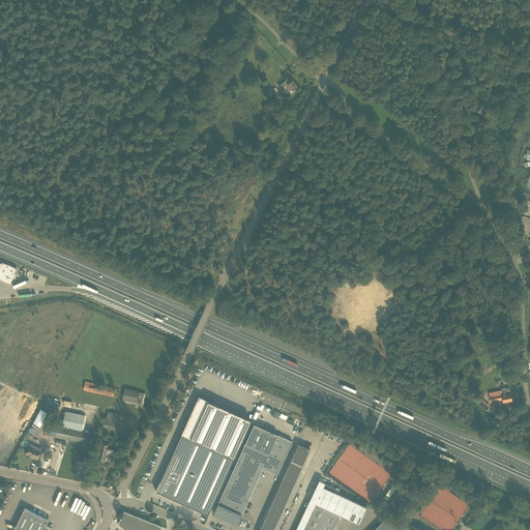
[(297,86),(292,80),(288,83),(286,80),(278,86),(286,94),(292,89),(293,90),(297,86)]
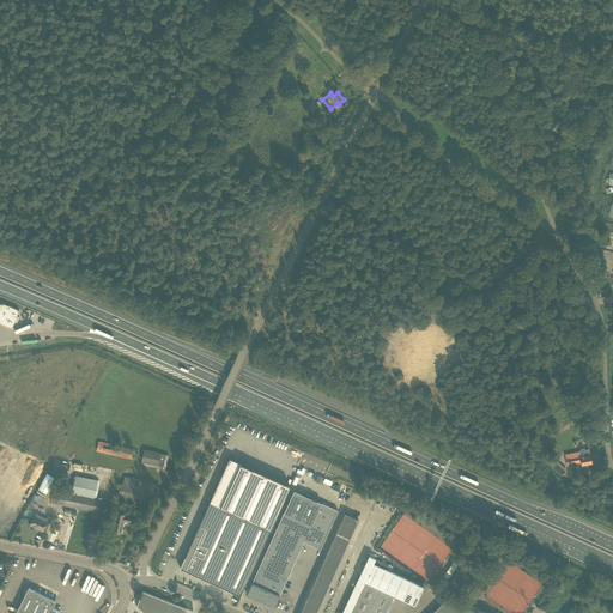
[(2,303),(0,307),(0,322),(12,328),(19,310),(2,303)]
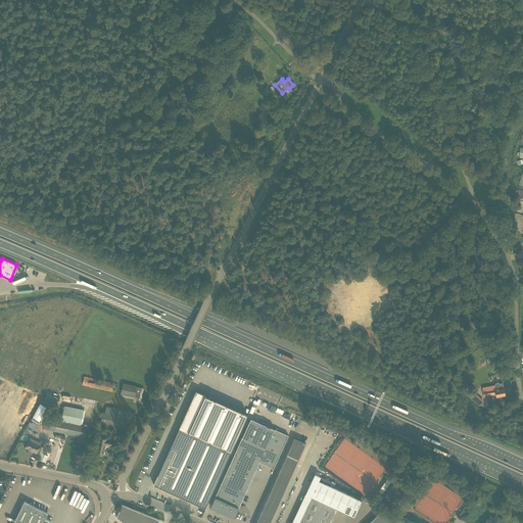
[(117,383),(84,376),(82,385),(112,391),(113,387),(117,387),(117,383)]
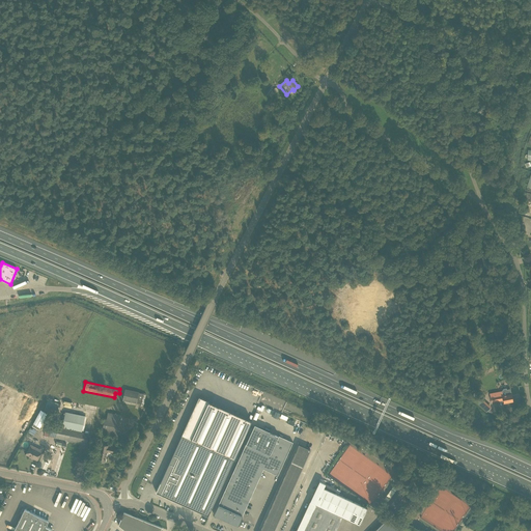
[(460,386),(457,388),(463,397),(466,395),(460,386)]
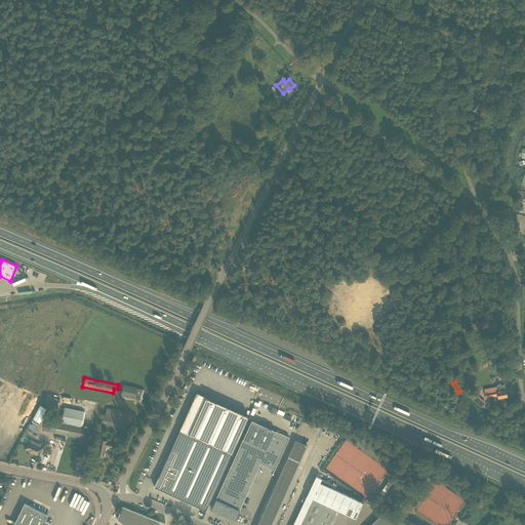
[(497,391),(485,393),(486,398),(494,396),(497,396),(498,398),(507,396),(506,390),(505,385),(500,385),(500,384),(497,385),(496,387),(497,391)]
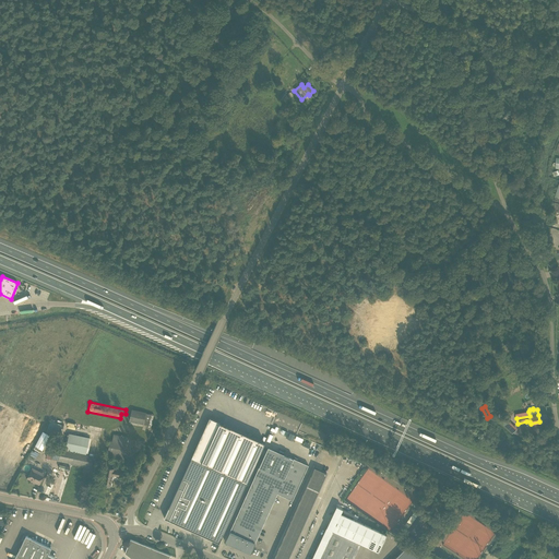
[(131,409),(129,421),(149,425),(151,414),(146,413),(144,413),(131,409)]
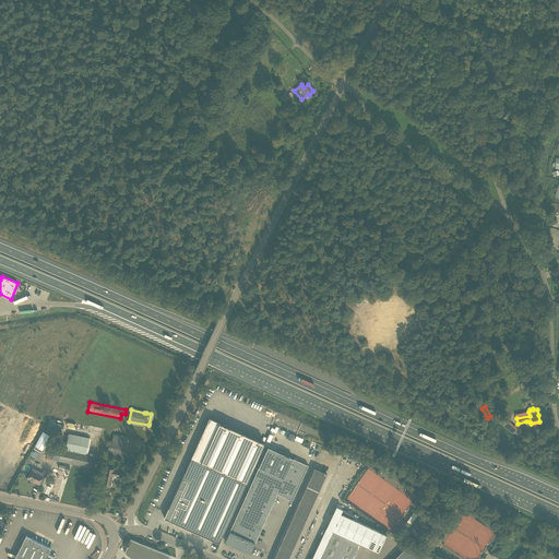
[(209,418),(191,458),(218,471),(247,484),(264,442),(223,424),(218,421),(209,418)]
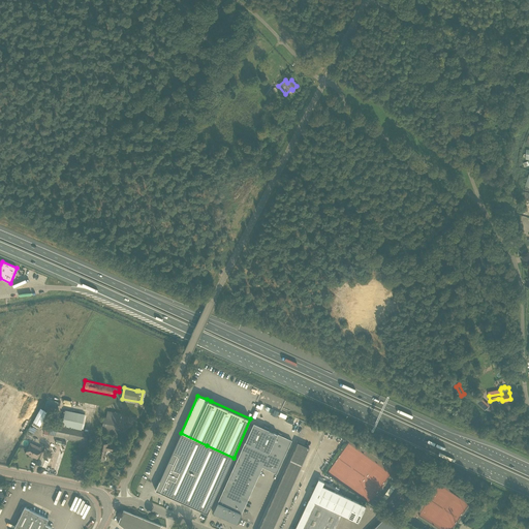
[(477,396),(473,400),(485,410),(489,406),(477,396)]
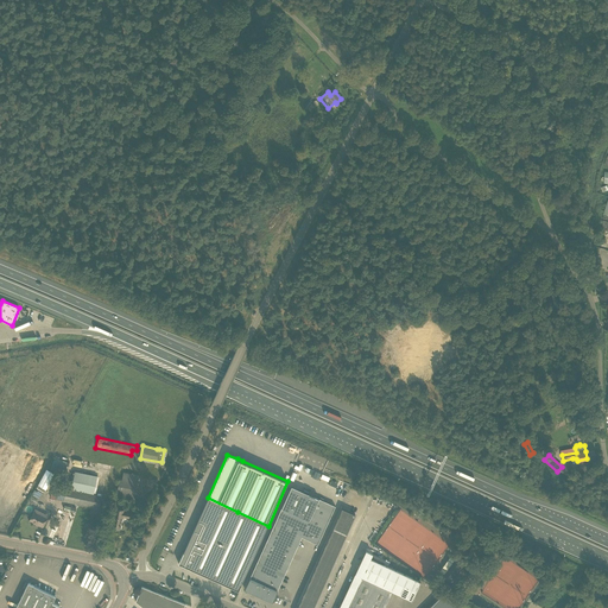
[(50,467),(63,473),(68,461),(54,456),(50,467)]
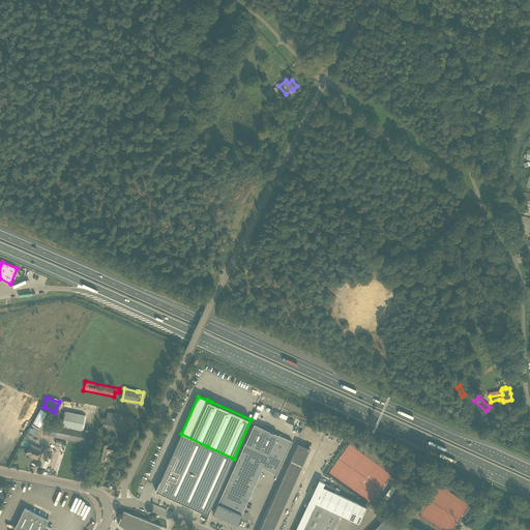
[(49,435),(86,443),(89,431),(85,430),(85,432),(82,431),(85,415),(65,411),(62,427),(52,424),(49,435)]
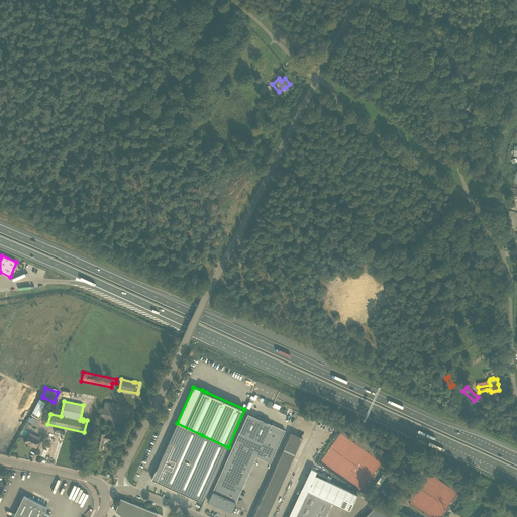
[(118,404),(105,402),(104,408),(101,407),(99,422),(114,425),(118,404)]
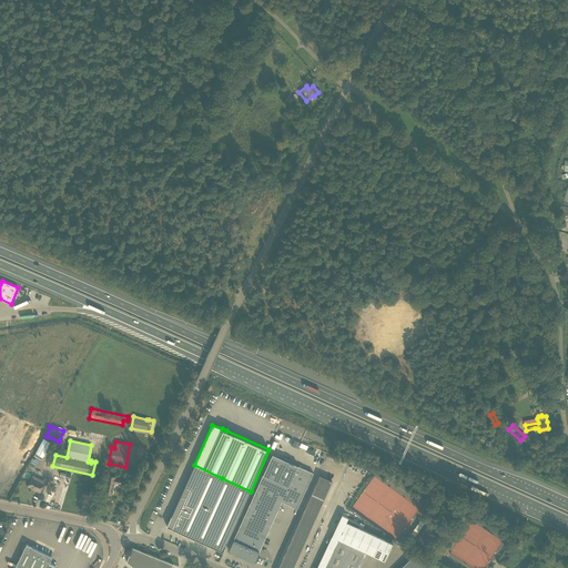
[(272,454),(229,550),(235,554),(239,555),(242,556),(254,563),(282,501),(297,508),(313,473),(298,466),(285,460),(272,454)]
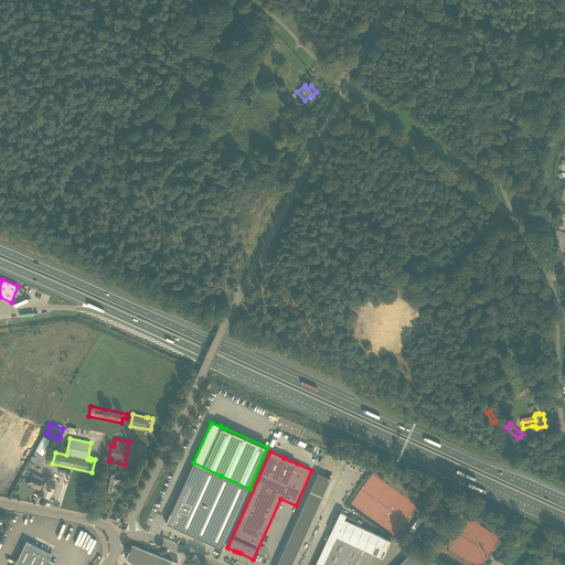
[(32,455),(30,459),(36,464),(40,456),(35,454),(34,456),(32,455)]
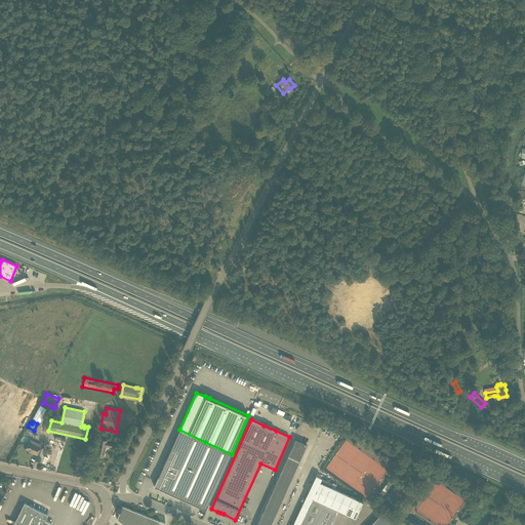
[(179,498),(205,442),(179,430),(154,486),(179,498)]
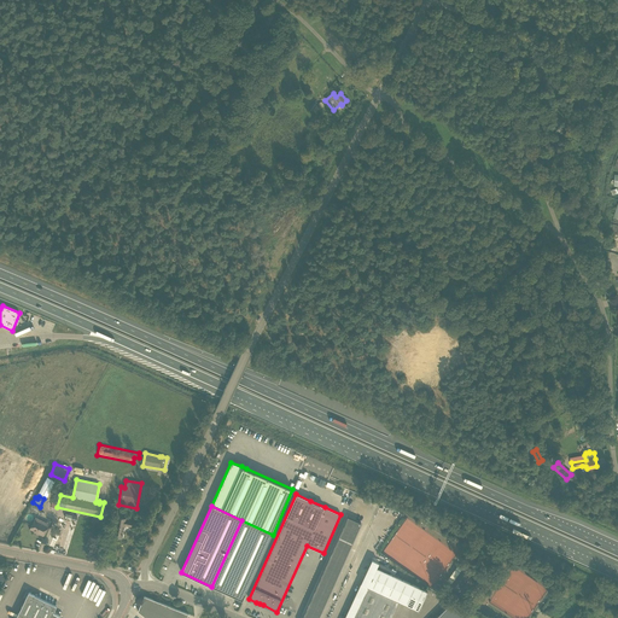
[(134,522),(135,517),(127,514),(126,518),(117,516),(116,522),(116,524),(114,524),(112,529),(115,530),(114,536),(122,538),(124,525),(134,526),(135,522),(134,522)]
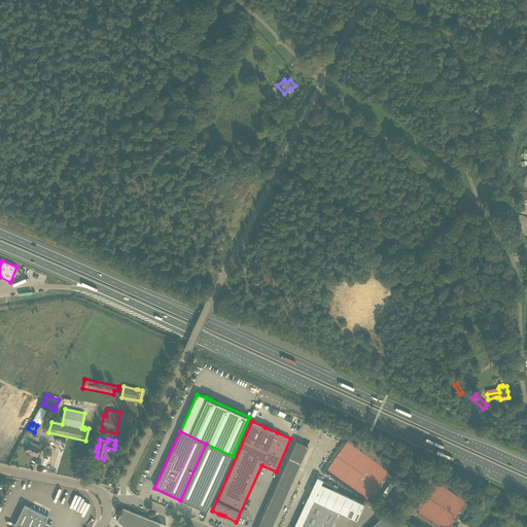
[(296,440),(256,526),(271,526),(308,446),(296,440)]
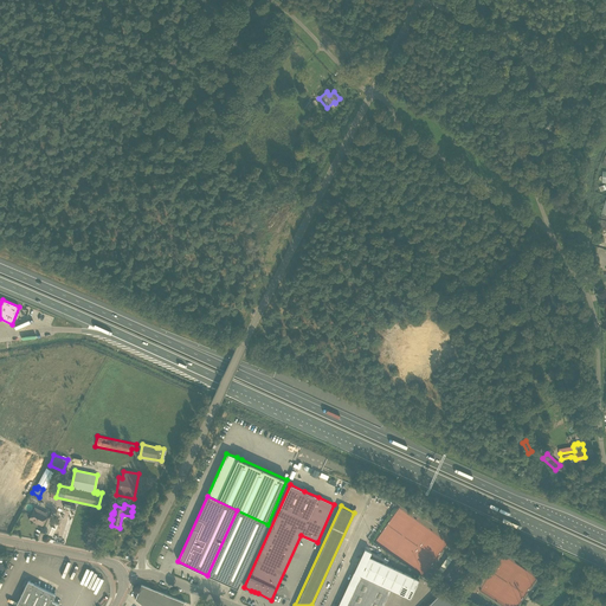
[(30,519),(43,526),(46,516),(44,515),(45,513),(36,508),(30,519)]
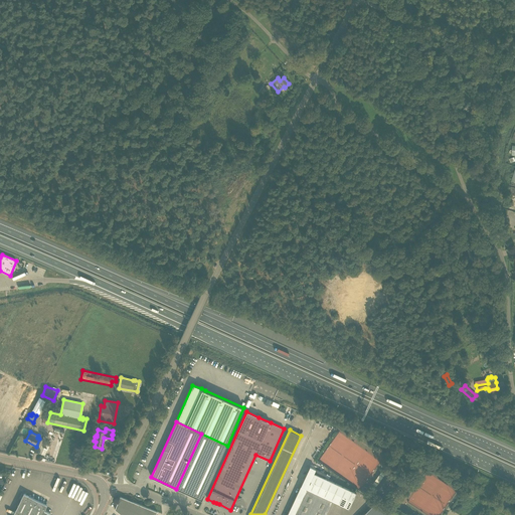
[(201,434),(176,489),(202,500),(227,446),(201,434)]
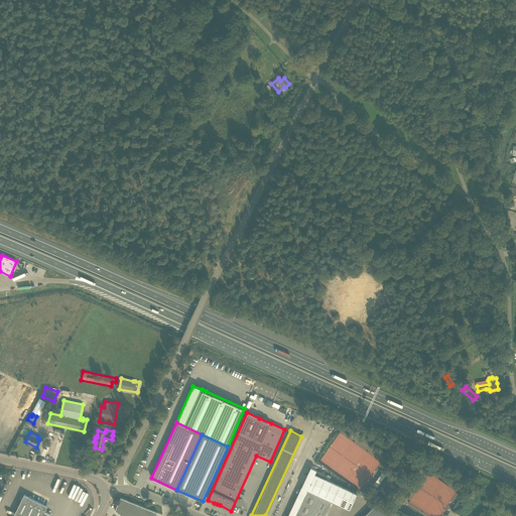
[(314,474),(306,490),(320,496),(333,502),(349,510),(357,494),(333,482),(334,481),(330,479),(331,477),(315,470),(314,474)]
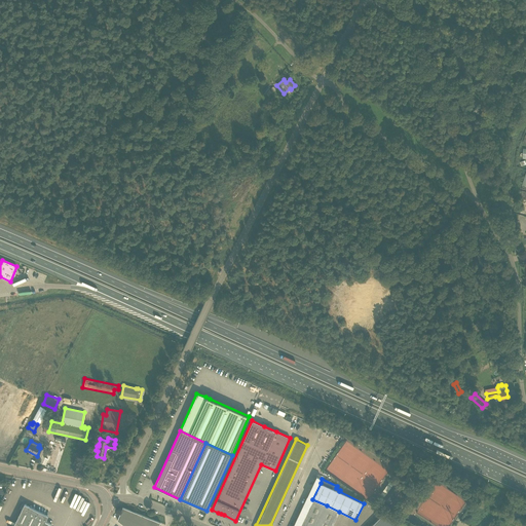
[(383,497),(383,498),(390,503),(401,489),(402,488),(393,483),(383,497)]
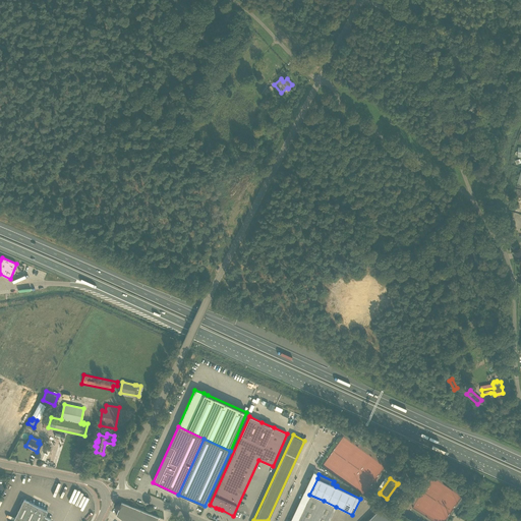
[(313,520),(324,501),(309,495),(296,520),(313,520)]
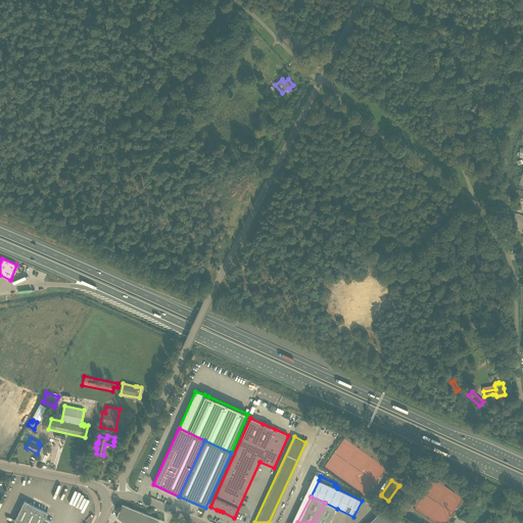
[(50,522),(51,522),(45,519),(48,513),(25,502),(13,522),(50,522)]
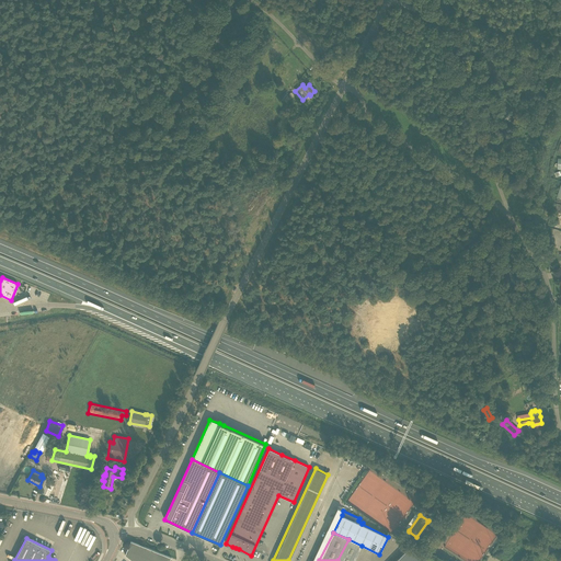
[(348,539),(338,560),(354,560),(362,546),(348,539)]
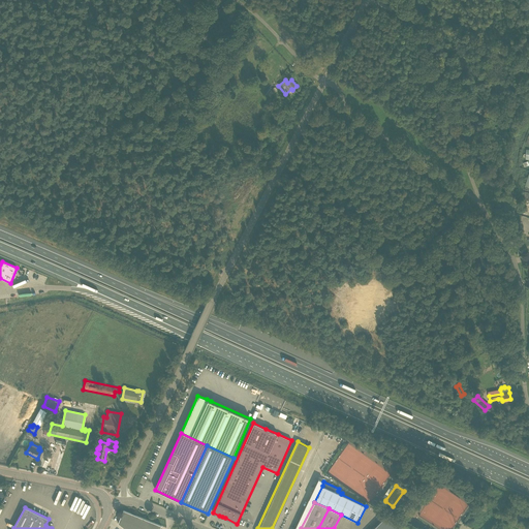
[(123,510),(118,523),(125,528),(159,528),(161,525),(123,510)]
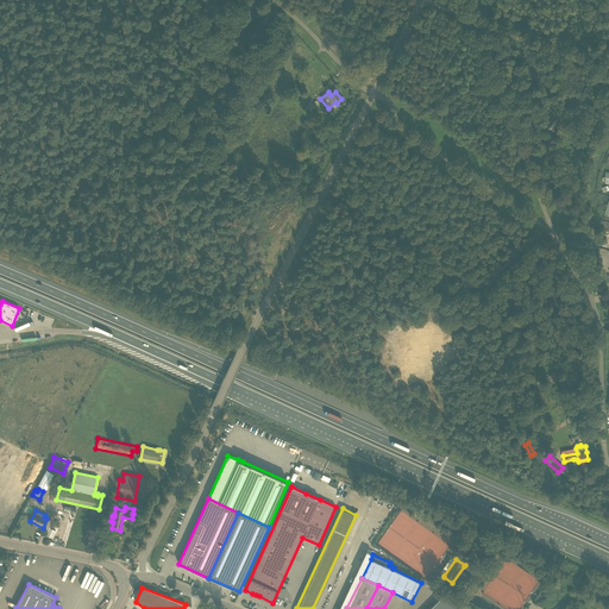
[(459,608),(444,594),(429,608),(459,608)]
